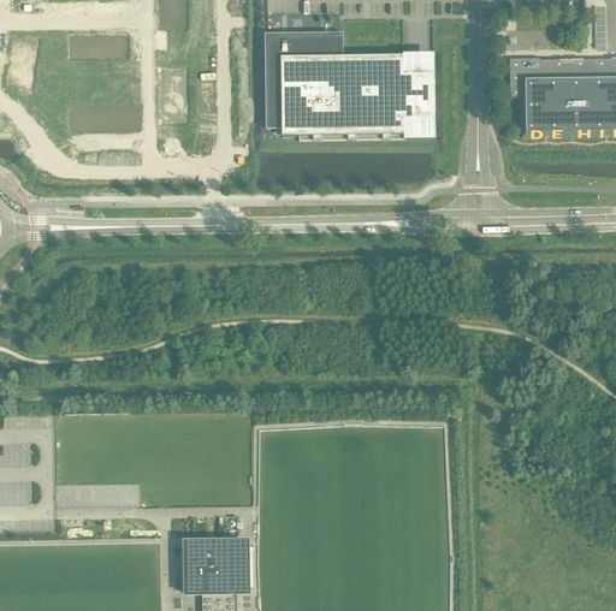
[(185,6),(159,6),(159,24),(185,24),(185,6)]
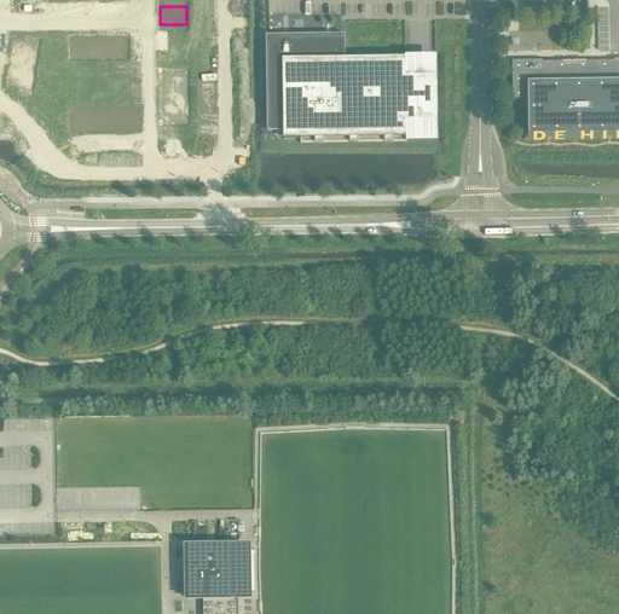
[(281,32),(266,32),(267,127),(281,126),(283,126),(282,54),(345,54),(343,30),(290,30),(290,29),(281,29),(281,32)]
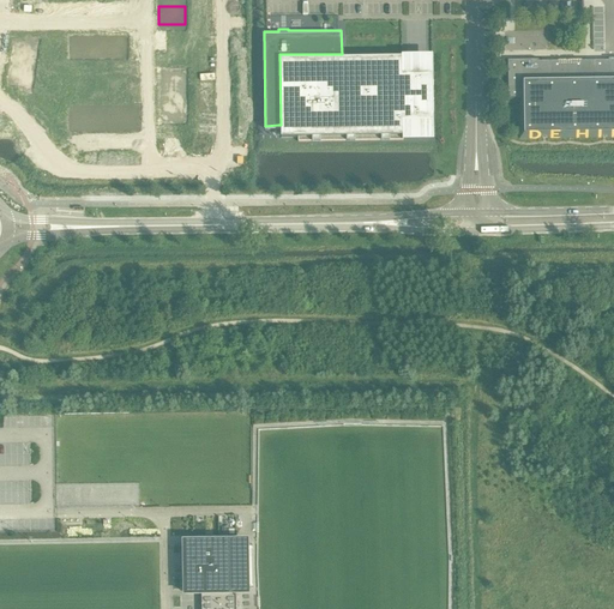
[(84,30),(68,30),(68,55),(84,55),(84,30)]
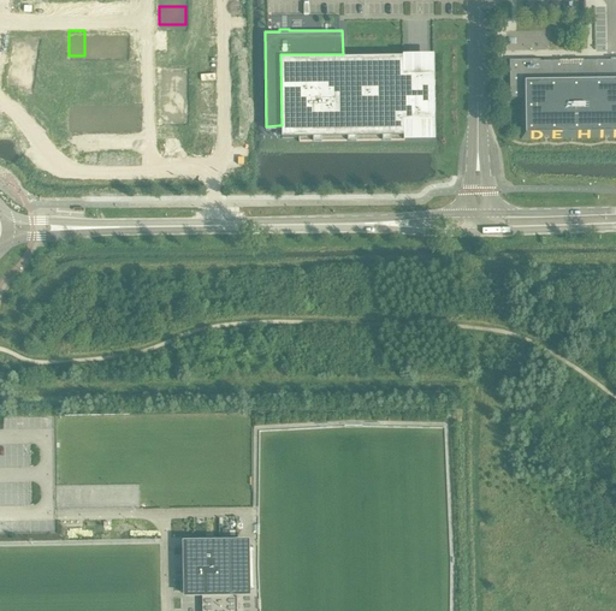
[(99,30),(84,30),(84,55),(99,55),(99,30)]
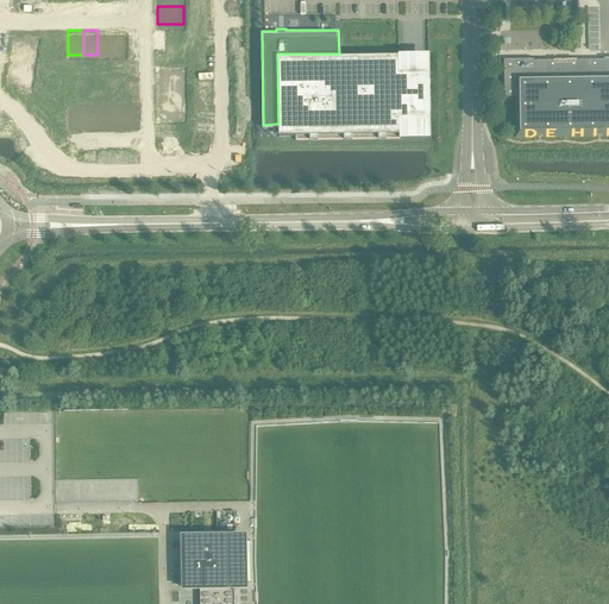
[(112,30),(98,30),(98,55),(112,54),(112,30)]
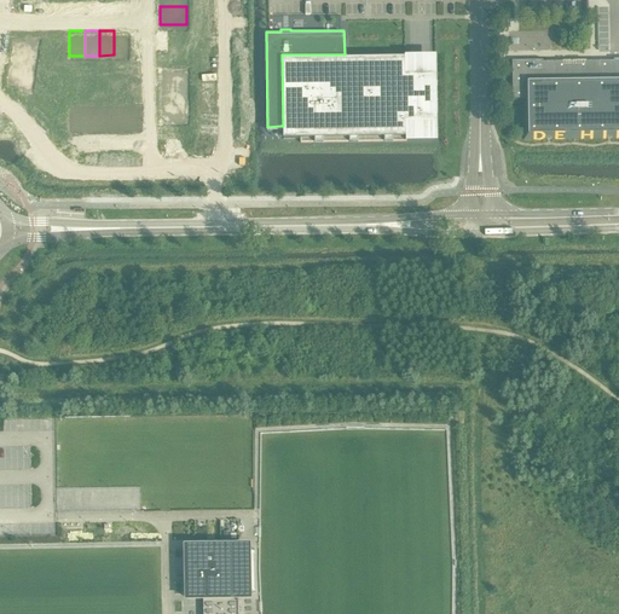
[(128,30),(114,30),(114,54),(128,54),(128,30)]
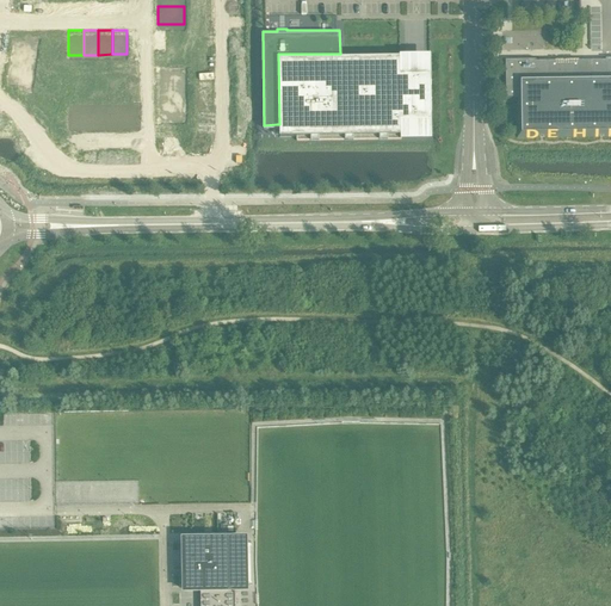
[(14,36),(12,51),(36,55),(38,36),(28,33),(26,38),(14,36)]
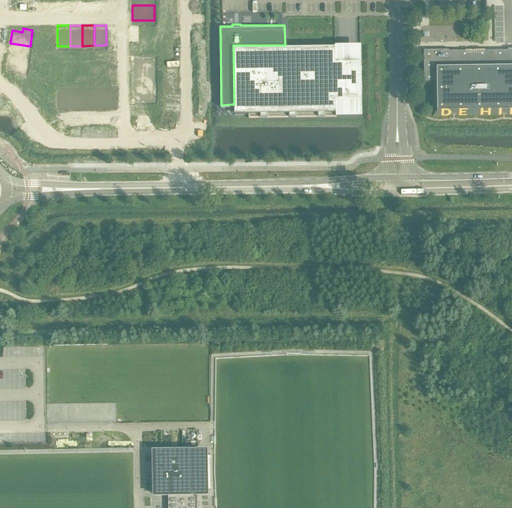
[(10,43),(8,54),(28,57),(30,46),(10,43)]
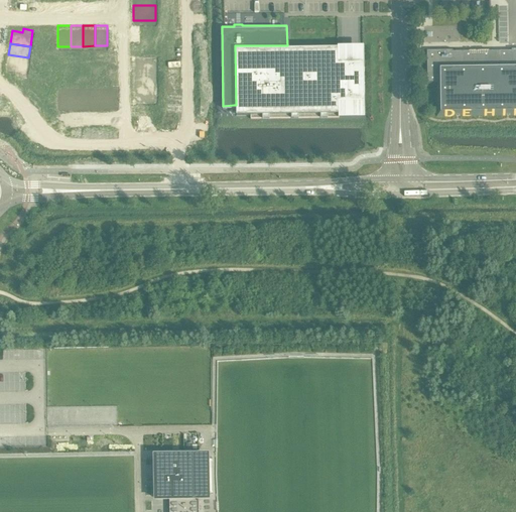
[(454,44),(424,45),(424,48),(424,51),(425,82),(435,81),(436,102),(436,113),(515,111),(515,43),(509,44),(509,47),(455,47),(454,47),(454,44)]
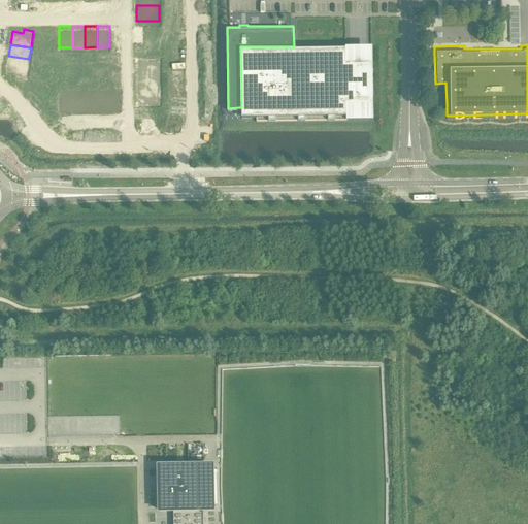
[(294,46),(240,46),(241,107),(241,111),(241,113),(241,115),(256,115),(256,119),(347,117),(347,113),(372,113),(371,60),(366,60),(362,60),(362,56),(355,56),(355,60),(345,60),(345,45),(294,46)]
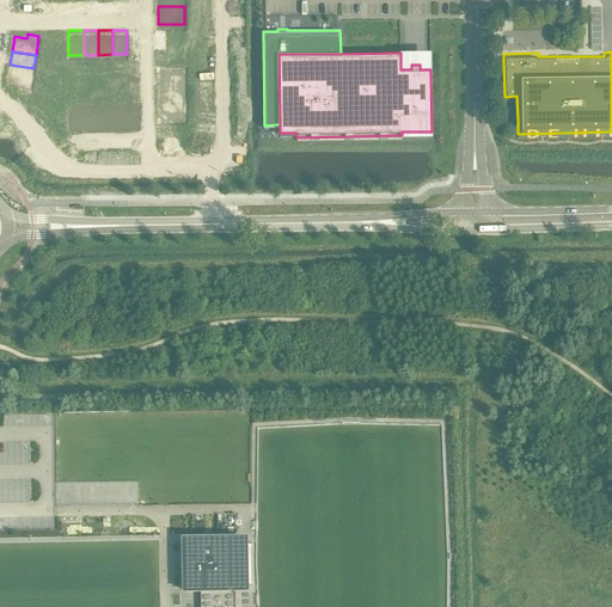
[(10,65),(7,80),(20,81),(19,86),(31,87),(34,68),(10,65)]
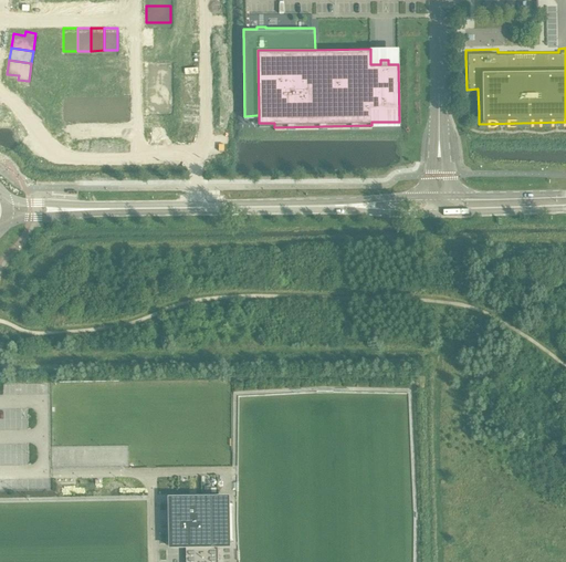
[(171,60),(147,61),(147,76),(171,76),(171,60)]
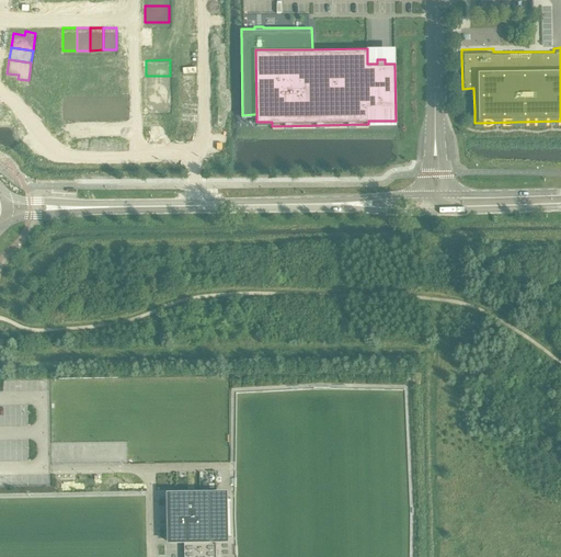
[(170,76),(146,76),(146,92),(170,92),(170,76)]
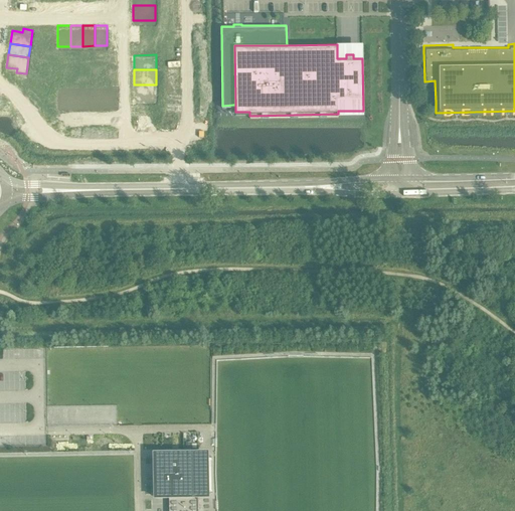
[(156,84),(134,84),(134,100),(156,100),(156,84)]
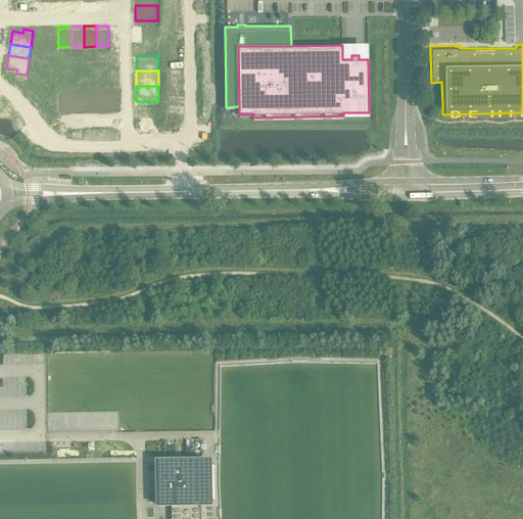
[(72,87),(59,87),(59,108),(72,107),(72,87)]
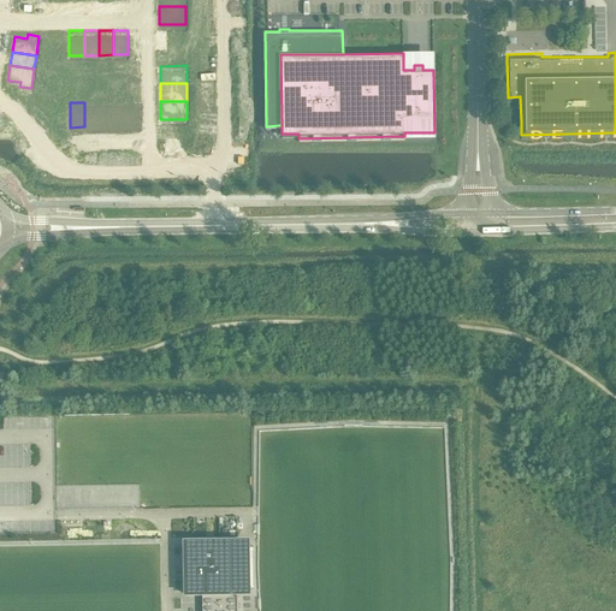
[(98,102),(84,102),(84,126),(98,126),(98,102)]
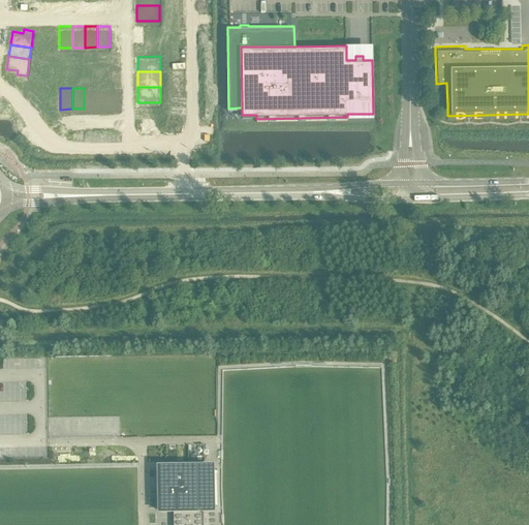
[(95,88),(84,88),(84,109),(96,109),(95,88)]
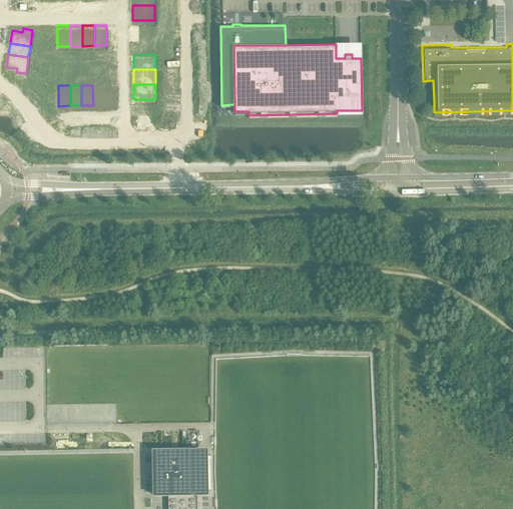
[(104,85),(92,85),(93,105),(104,105),(104,85)]
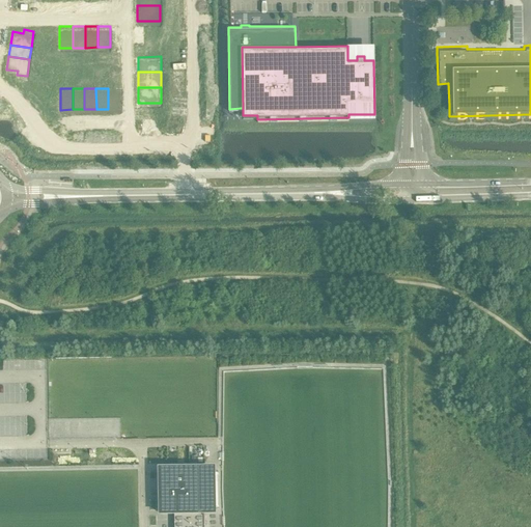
[(120,88),(108,88),(108,109),(120,109),(120,88)]
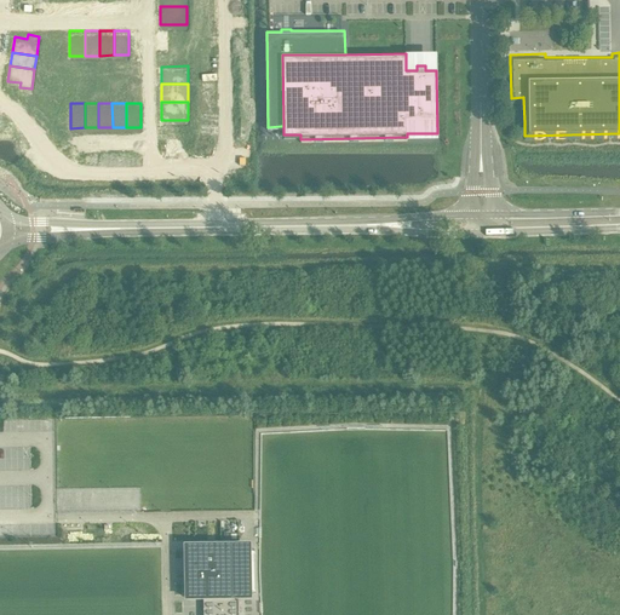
[(202,541),(187,541),(188,596),(204,596),(204,597),(202,614),(239,614),(239,597),(239,593),(234,593),(234,588),(252,588),(254,588),(254,587),(254,585),(253,550),(253,547),(251,547),(234,547),(234,542),(237,542),(237,541),(202,541)]
